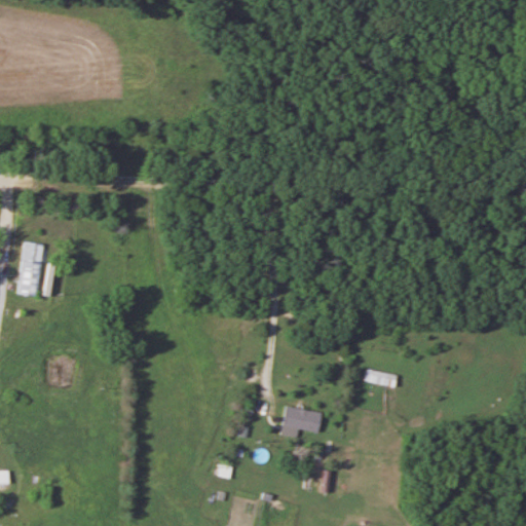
[(41,243),(21,243),(19,296),(40,297),(41,243)]
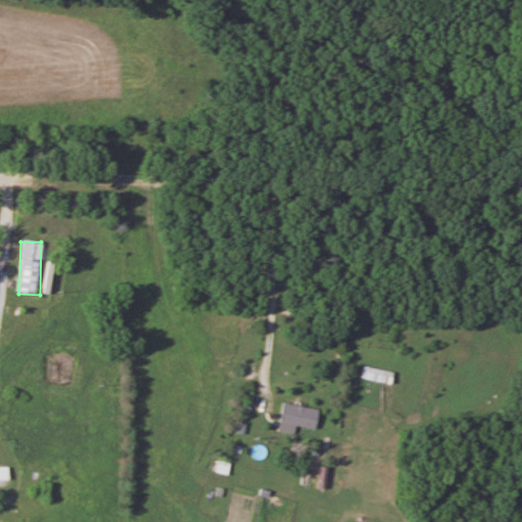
[(54,259),(45,259),(44,286),(53,288),(54,259)]
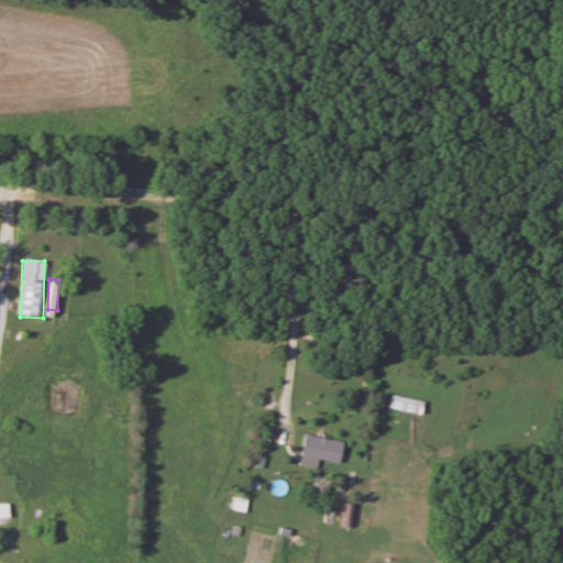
[(422,404),(387,395),(384,407),(419,416),(422,404)]
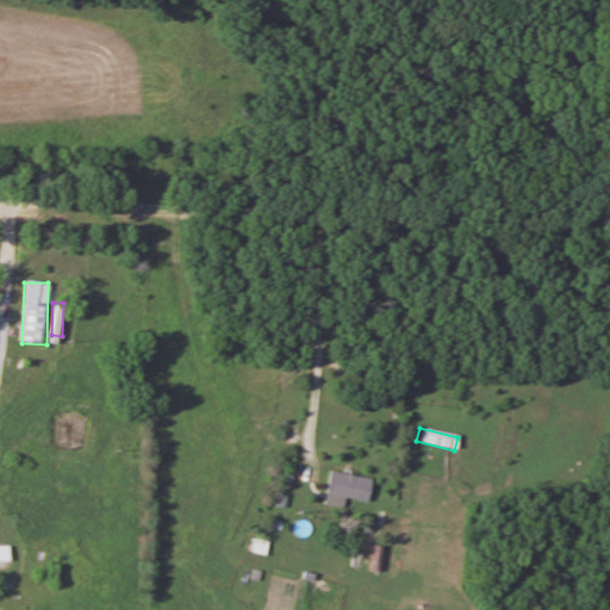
[(318,495),(365,503),(368,479),(322,472),(318,495)]
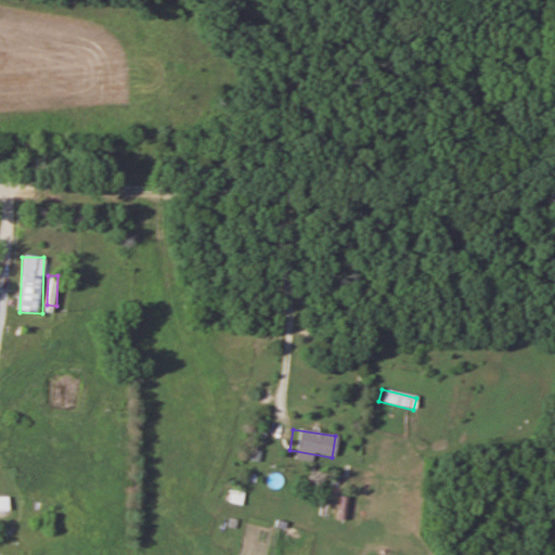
[(11,497),(0,497),(0,508),(11,510),(11,497)]
